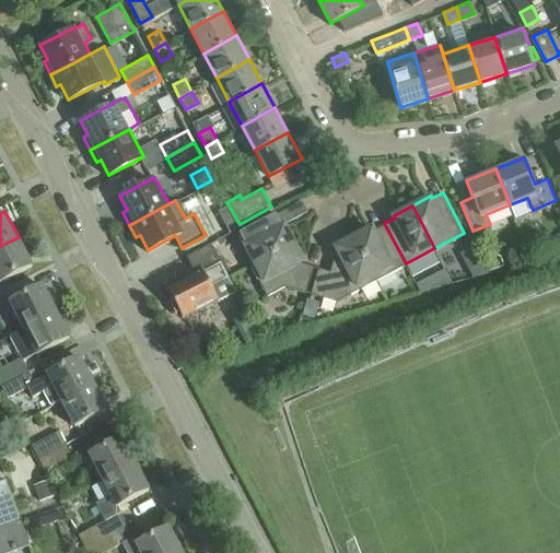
[(244,231),(235,235),(237,239),(240,244),(244,253),(252,265),(294,242),(293,239),(286,226),(284,224),(283,221),(280,222),(276,213),(273,215),(244,231)]
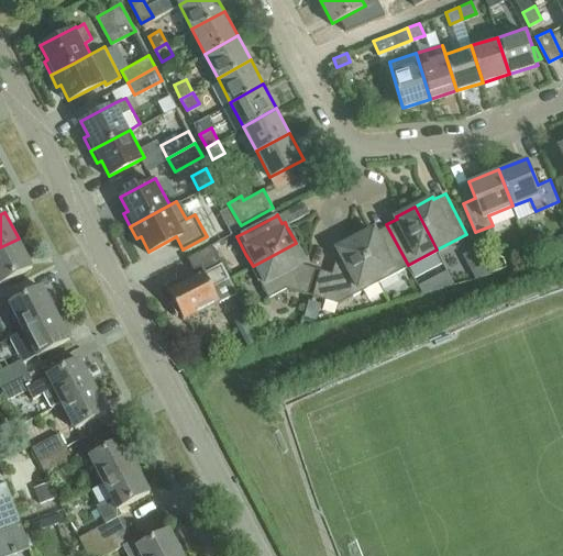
[(235,220),(228,224),(231,231),(239,226),(240,226),(236,220),(235,220)]
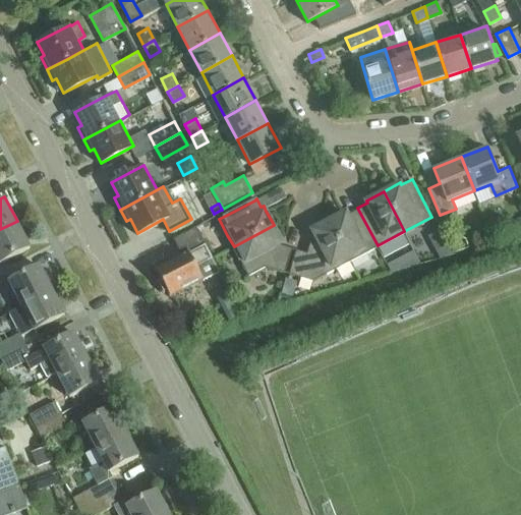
[(331,223),(350,261),(378,245),(357,208),(348,214),(346,211),(330,220),(331,223)]
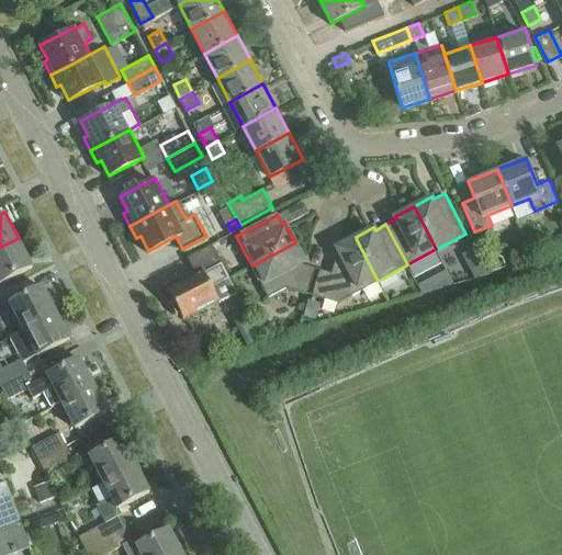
[(321,268),(313,294),(338,302),(378,281),(357,240),(356,237),(337,247),(338,249),(332,271),(321,268)]
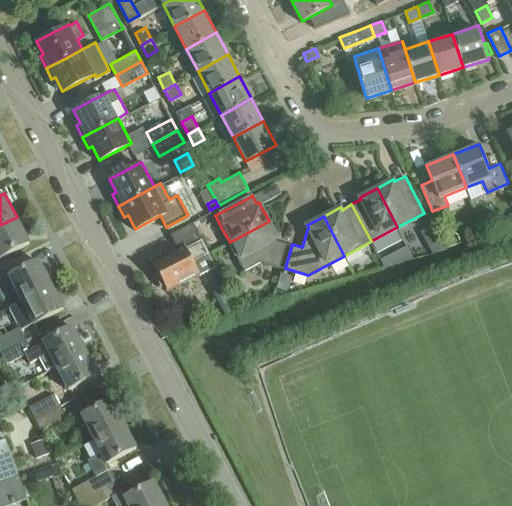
[(0,256),(29,241),(17,219),(17,217),(0,225),(0,256)]
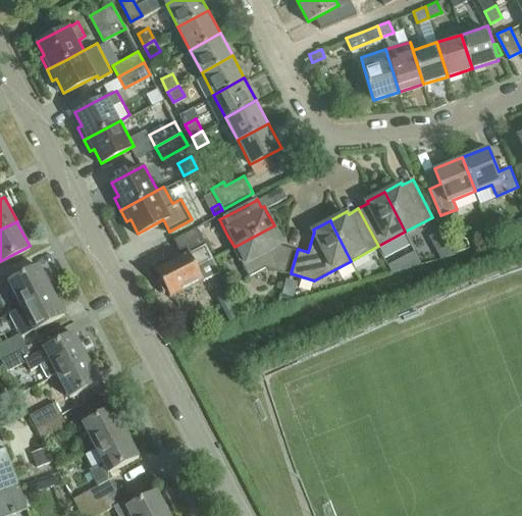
[(156,269),(161,278),(158,279),(164,291),(167,289),(170,296),(217,270),(220,269),(197,225),(174,238),(180,249),(188,246),(191,252),(190,252),(156,269)]
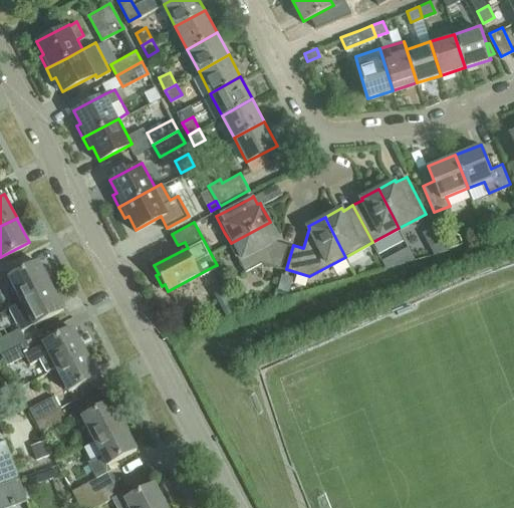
[(231,243),(245,271),(263,262),(281,268),(289,244),(276,240),(279,239),(270,222),(231,243)]
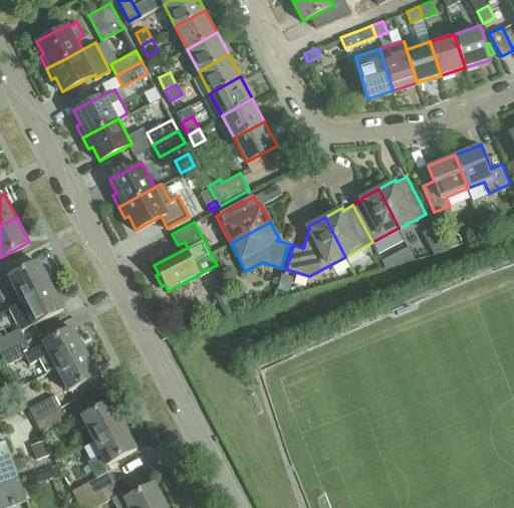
[(436,223),(423,230),(434,252),(448,248),(447,245),(436,223)]
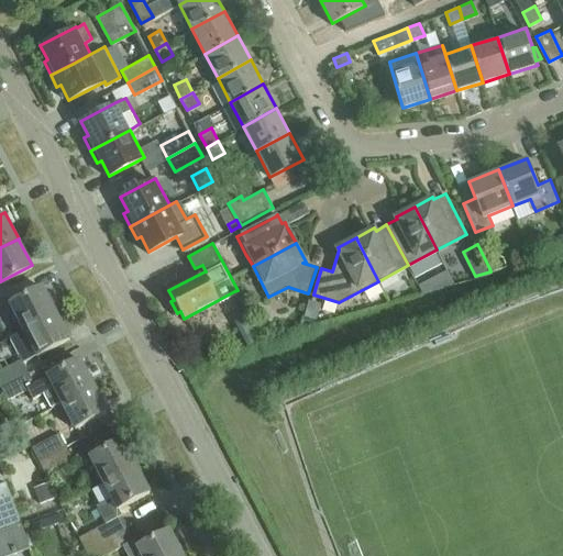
[(8,302),(22,329),(56,311),(42,285),(8,302)]
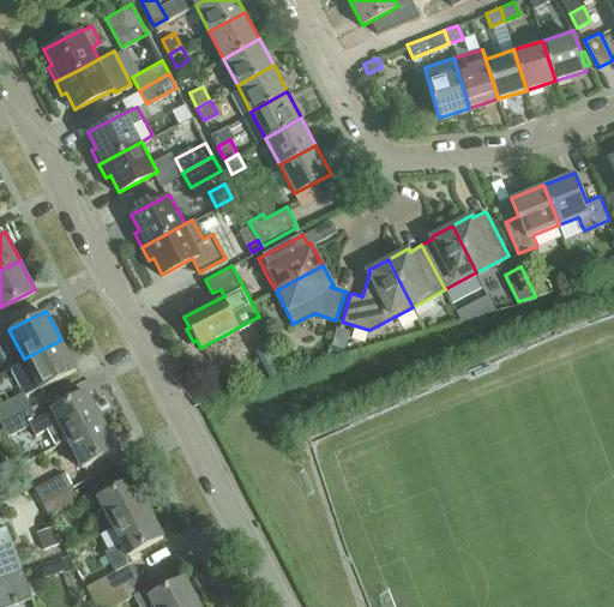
[(10,366),(23,392),(24,394),(38,386),(40,388),(76,368),(61,340),(24,359),(10,366)]
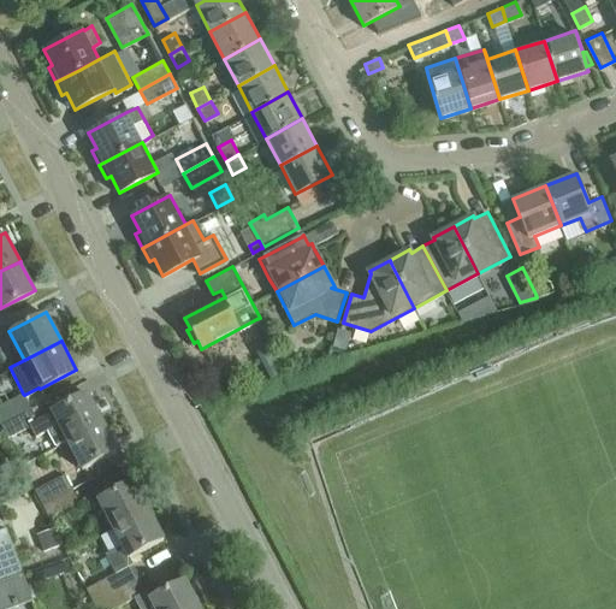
[(278,354),(264,361),(271,374),(285,366),(278,354)]
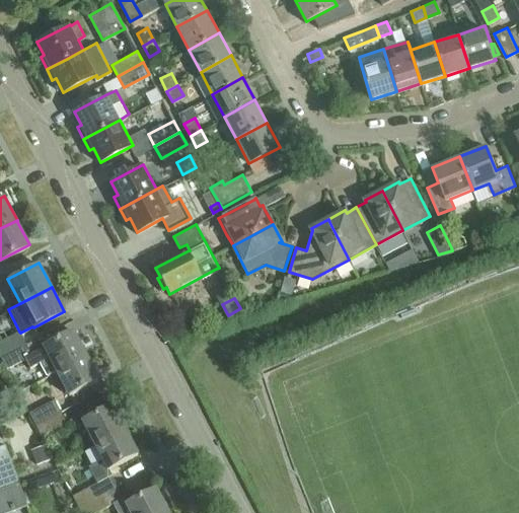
[(1,356),(0,356),(6,367),(7,367),(26,357),(29,364),(41,359),(47,372),(54,368),(55,370),(86,354),(73,328),(42,345),(30,351),(25,343),(20,345),(1,356)]
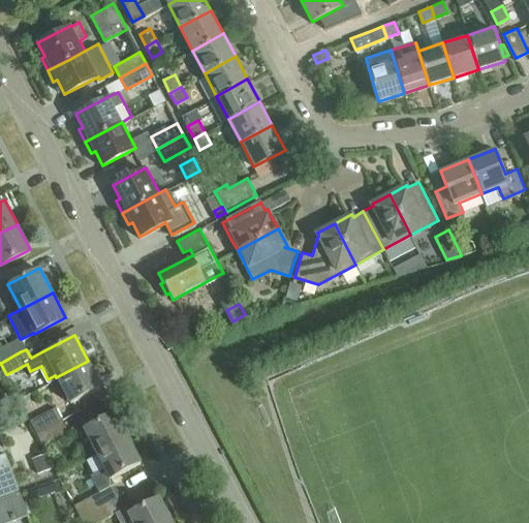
[(0,363),(26,349),(21,339),(20,338),(0,347),(0,363)]
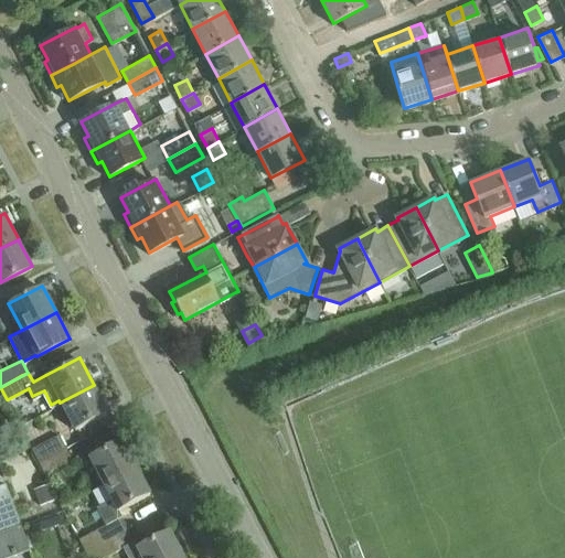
[(105,406),(94,385),(60,403),(74,429),(108,411),(105,406)]
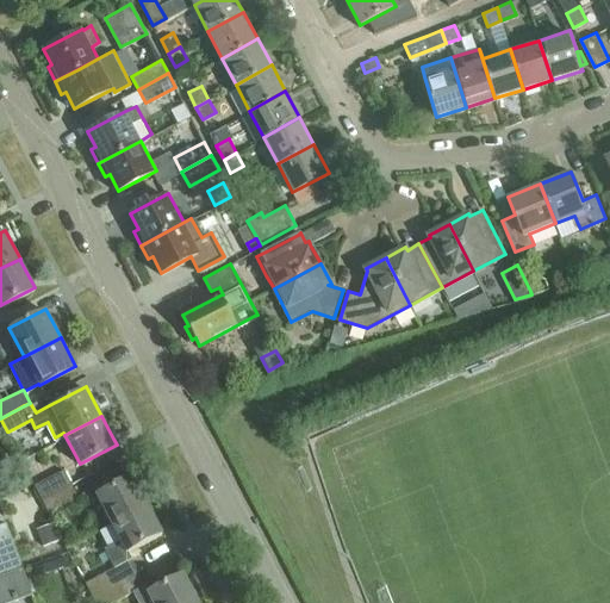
[(35,483),(42,497),(72,482),(64,468),(35,483)]
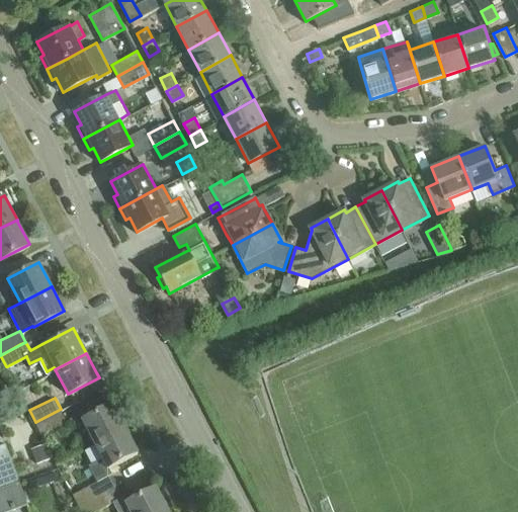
[(81,419),(94,443),(125,427),(114,407),(112,403),(81,419)]
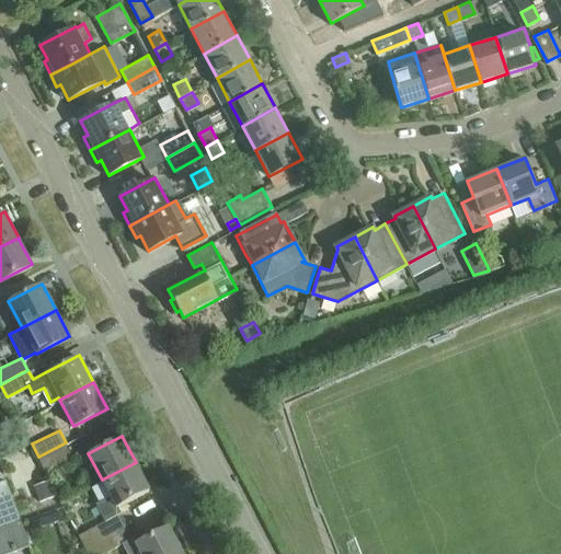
[(66,442),(38,457),(44,469),(71,456),(66,442)]
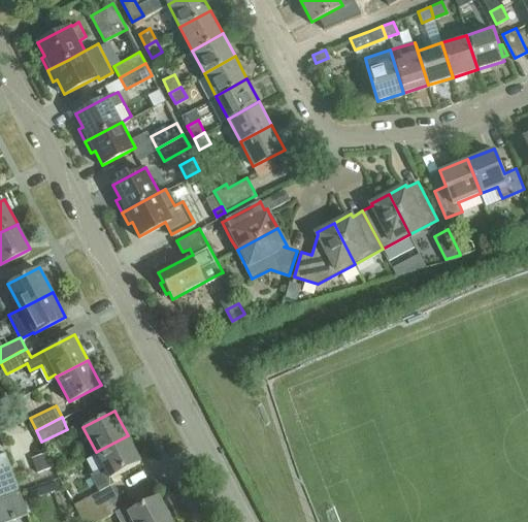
[(73,503),(79,514),(120,493),(117,486),(110,477),(140,461),(138,457),(128,435),(96,452),(103,466),(90,474),(98,489),(73,503)]
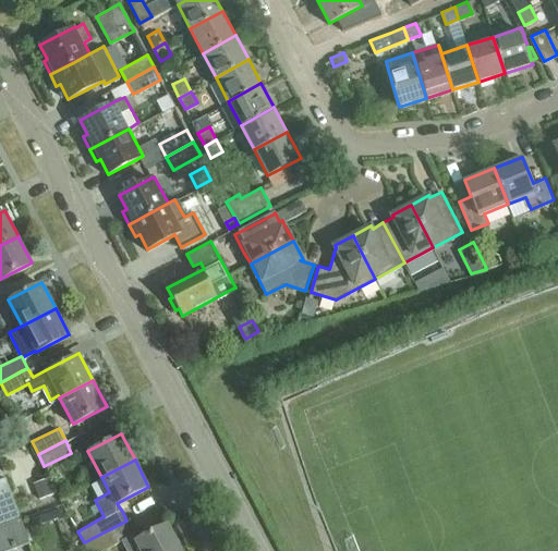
[(0,524),(21,517),(5,476),(0,477),(0,524)]
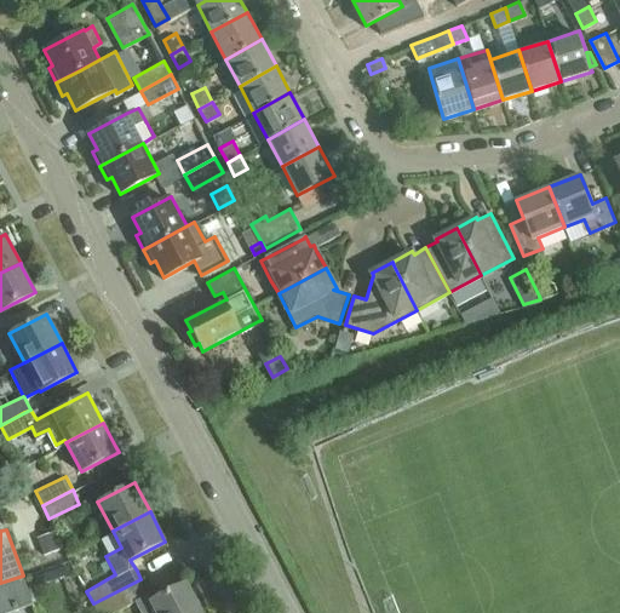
[(53,530),(38,534),(44,553),(59,546),(53,530)]
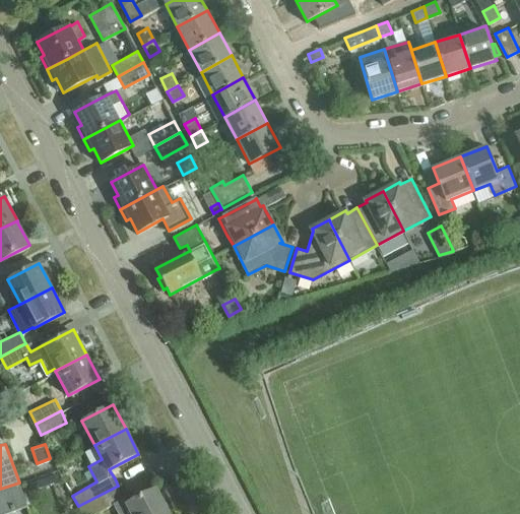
[(54,472),(38,478),(41,487),(57,480),(54,472)]
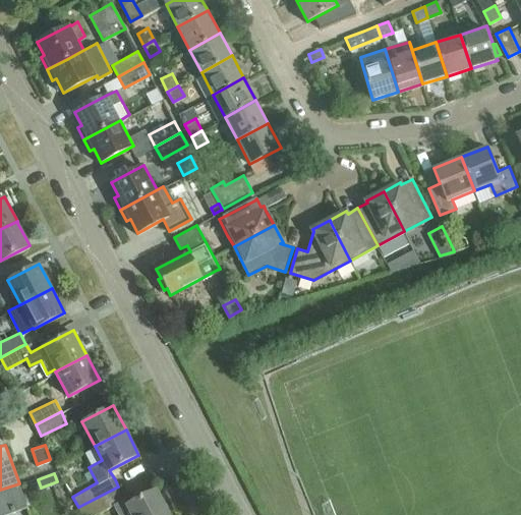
[(0,514),(2,514),(27,507),(19,483),(0,490),(0,514)]
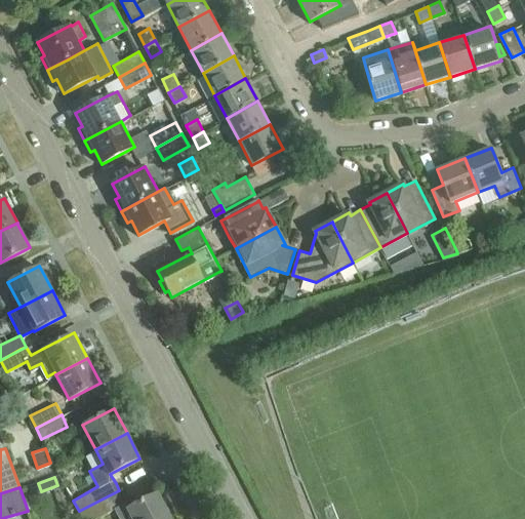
[(167,518),(170,518),(160,497),(158,492),(128,507),(119,490),(79,511),(82,518),(92,518),(114,508),(119,518),(167,518)]
